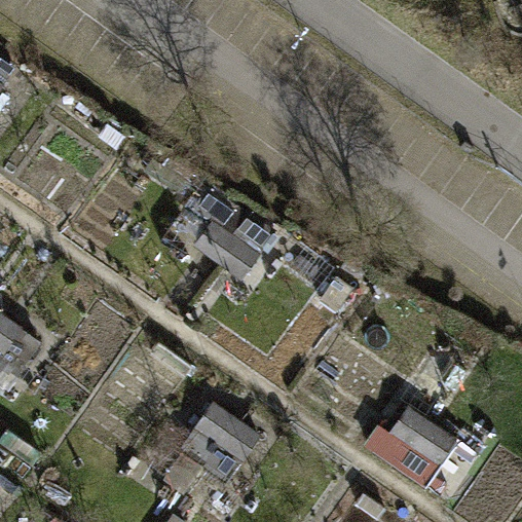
[(98,136),(116,149),(124,139),(106,124),(98,136)]
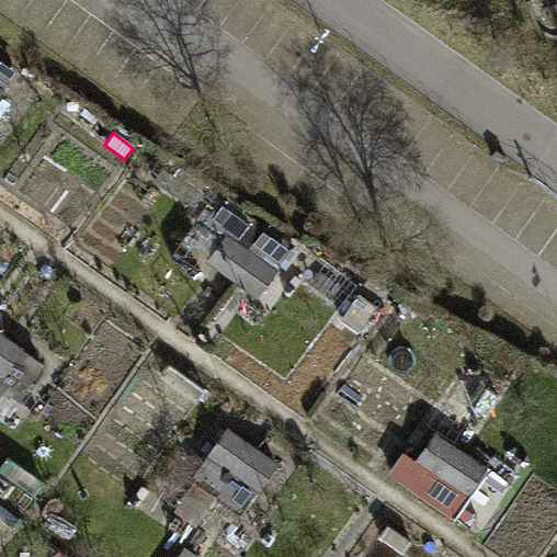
[(205,262),(257,297),(291,248),(239,212),(205,262)]
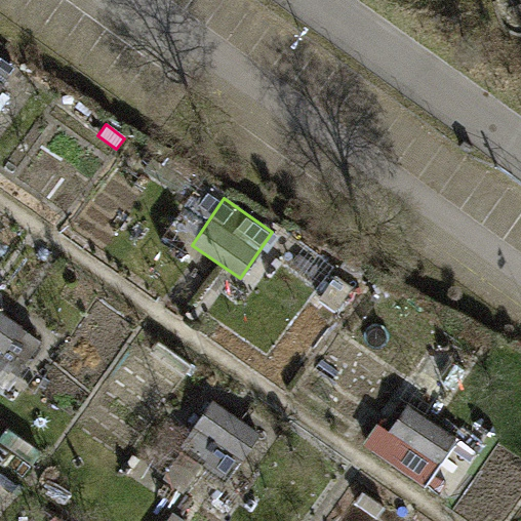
[(0,353),(19,367),(38,343),(0,314),(0,353)]
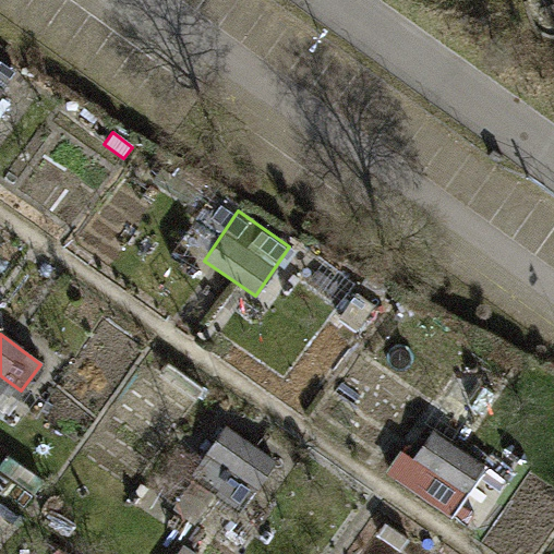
[(241,509),(275,461),(226,426),(192,476),(241,509)]
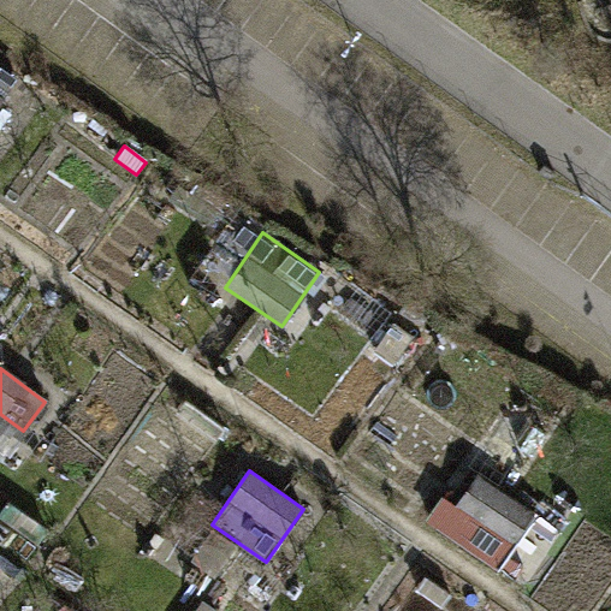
[(491,568),(531,512),(478,475),(438,531),(491,568)]
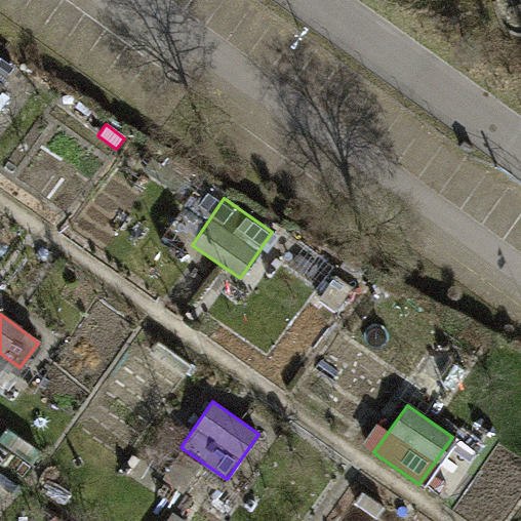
All buildings are outlined.
